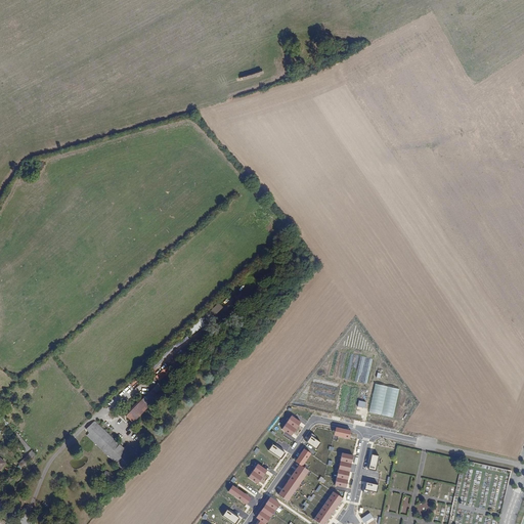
[(219,303),(212,311),(216,315),(223,307),(219,303)]
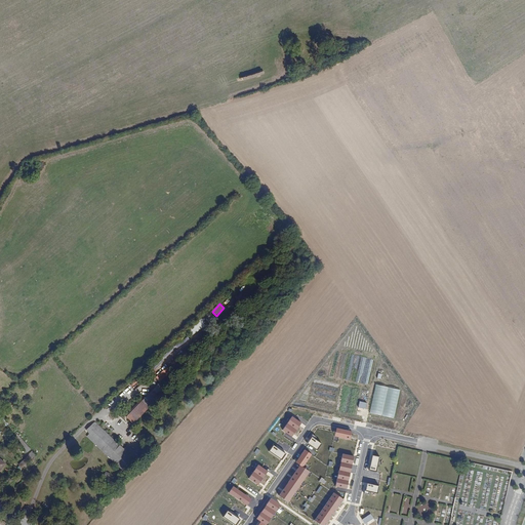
[(167,366),(156,377),(161,382),(172,371),(167,366)]
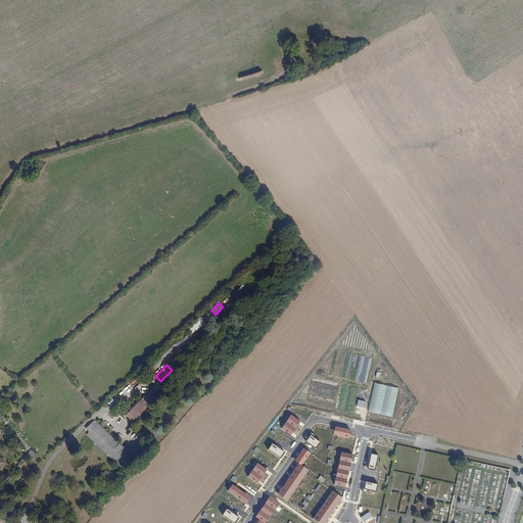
[(142,395),(124,416),(131,422),(148,401),(142,395)]
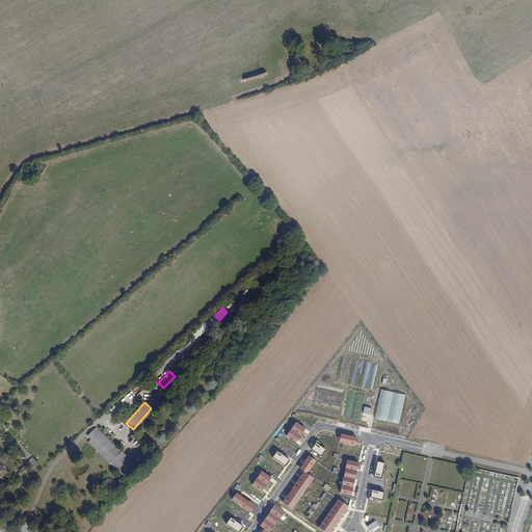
[(287,435),(296,442),(306,428),(296,422),(287,435)]
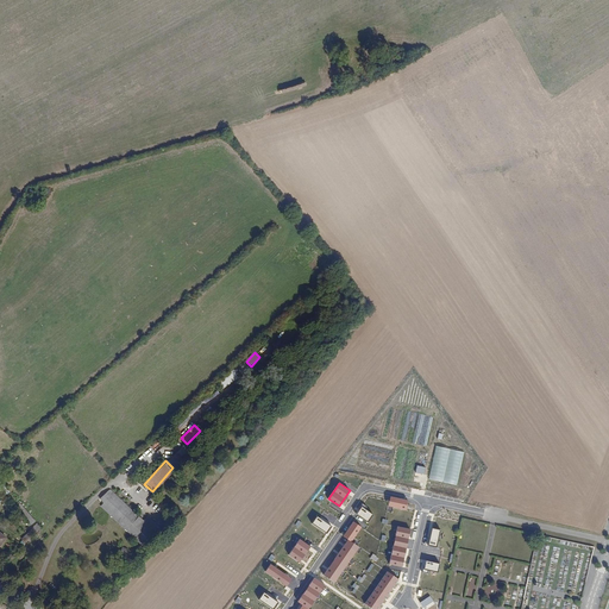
[(156,534),(108,491),(99,502),(102,504),(100,508),(144,547),(156,534)]
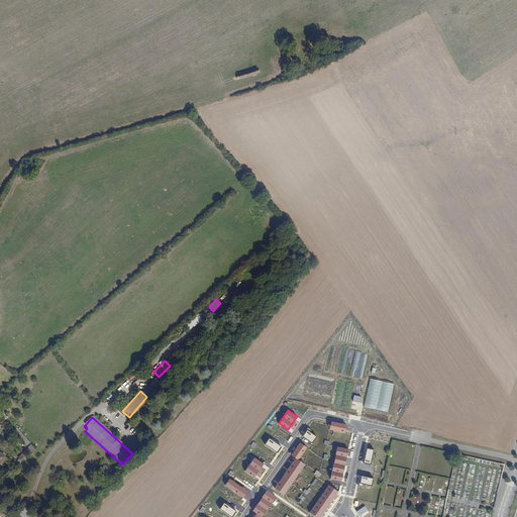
[(329,429),(344,433),(346,425),(331,421),(329,429)]
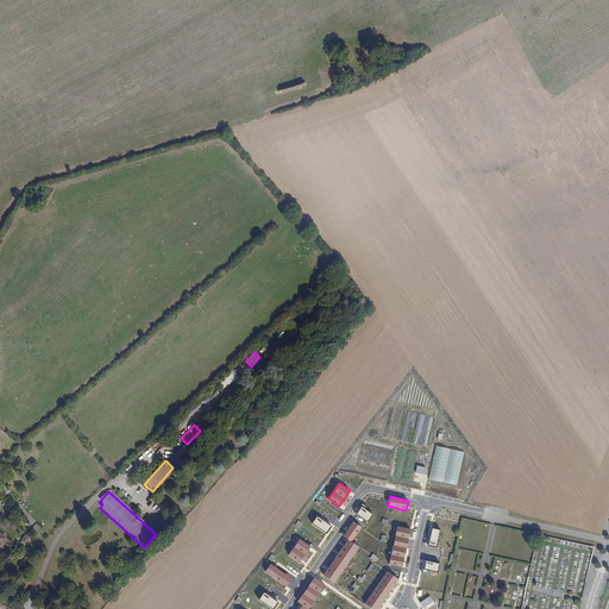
[(20,502),(16,506),(31,523),(36,520),(20,502)]
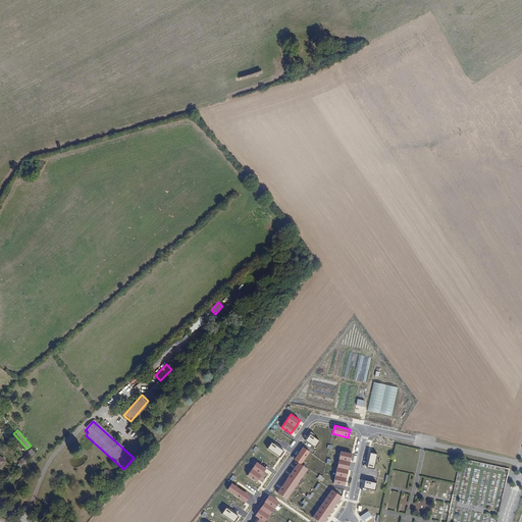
[(306,440),(315,448),(319,441),(310,434),(306,440)]
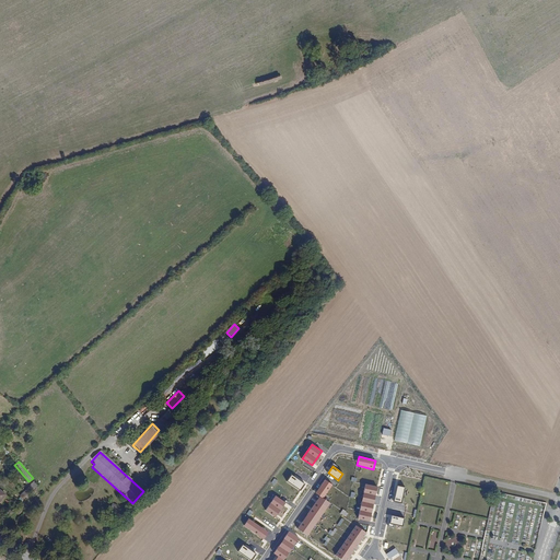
[(287,481),(300,490),(305,483),(292,475),(287,481)]
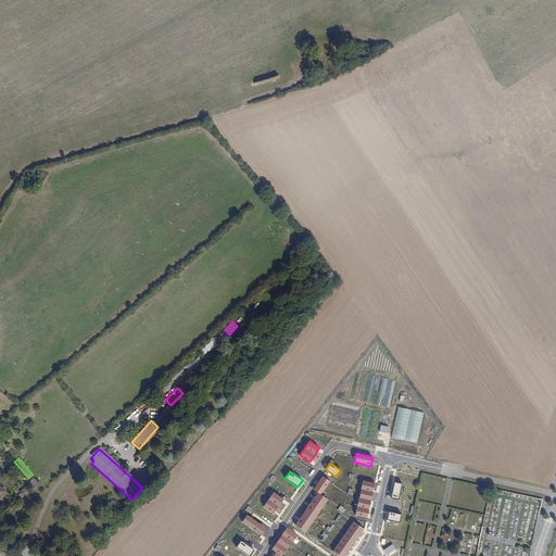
[(323,476),(314,490),(317,493),(320,495),(330,481),(323,476)]
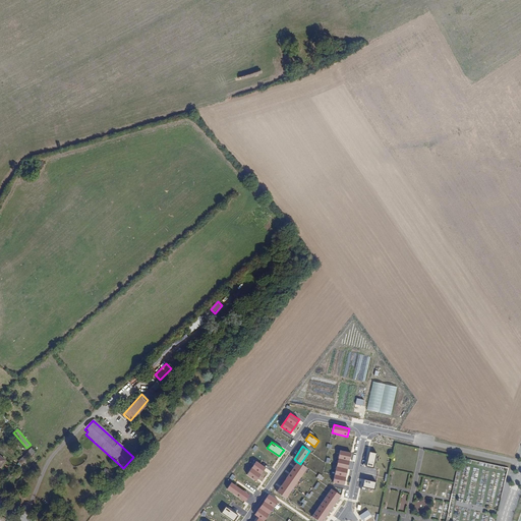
[(32,447),(29,450),(30,451),(19,460),(22,463),(36,451),(32,447)]
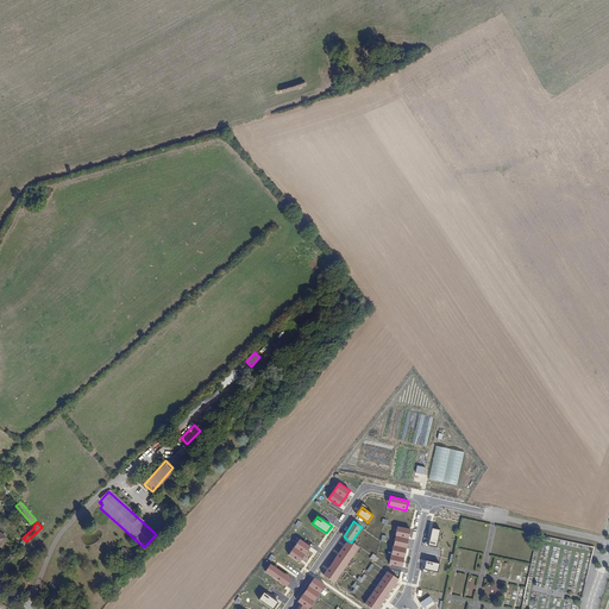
[(0,542),(1,545),(10,537),(0,525),(0,542)]
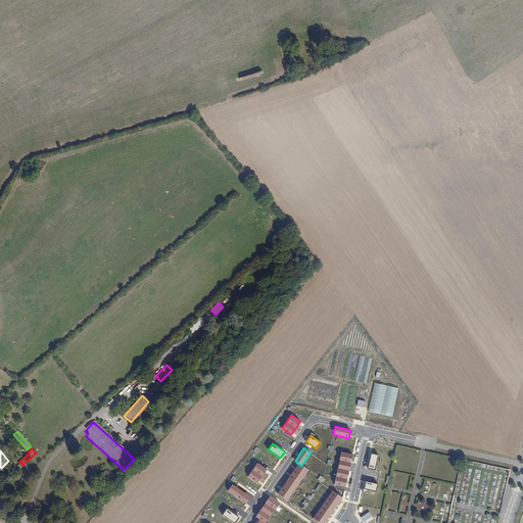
[(334,485),(345,487),(351,455),(341,452),(334,485)]
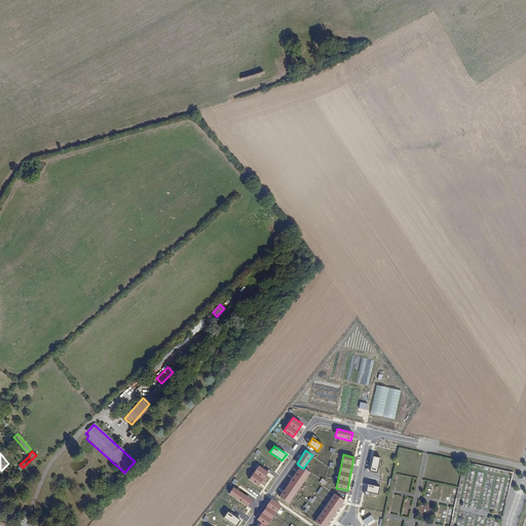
[(373,456),(370,471),(377,473),(380,458),(373,456)]
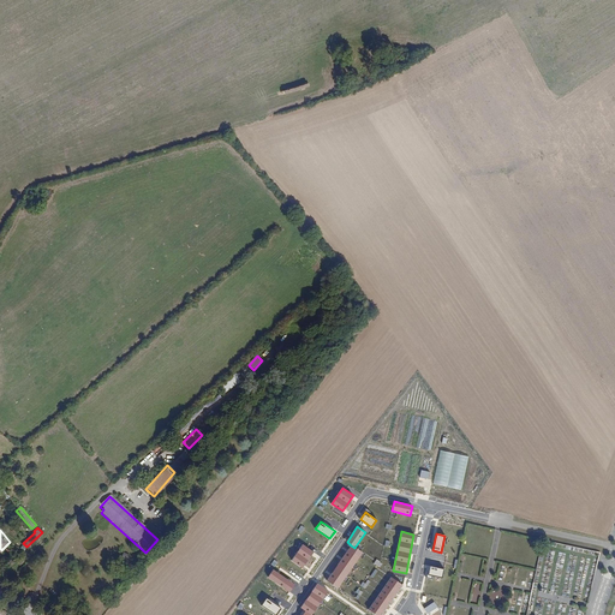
[(291,560),(302,568),(314,551),(303,544),(291,560)]
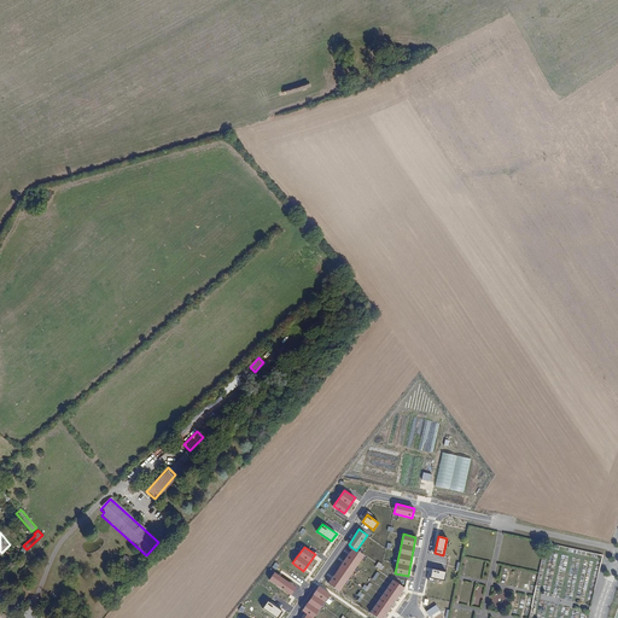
[(356,551),(353,548),(328,583),(339,592),(365,555),(356,551)]
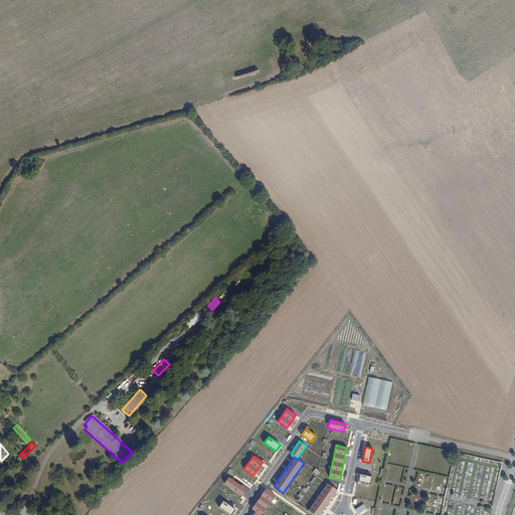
[(360,474),(358,481),(370,484),(372,477),(360,474)]
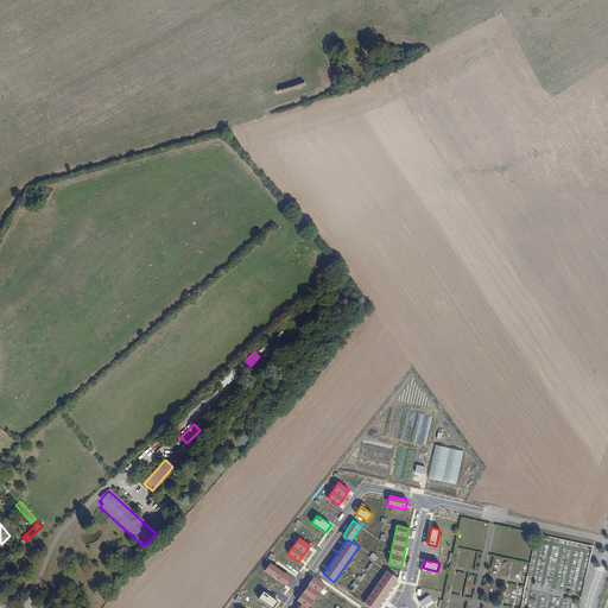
[(265,570),(286,586),(291,578),(271,563),(265,570)]
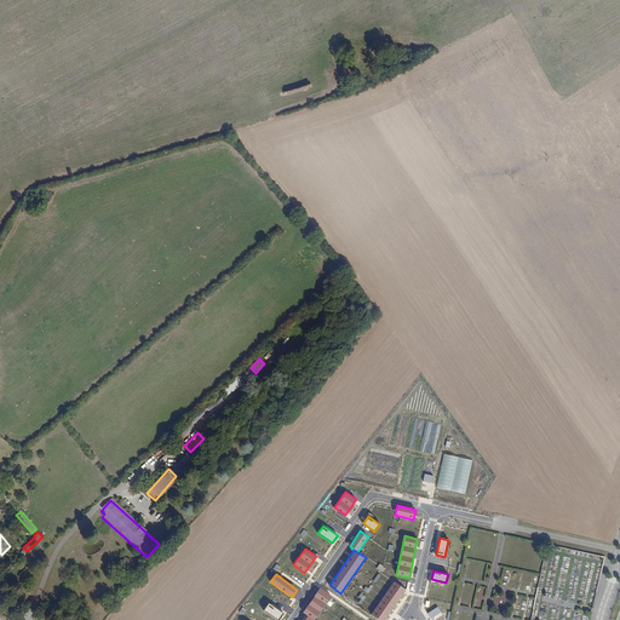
[(372,615),(379,619),(385,619),(406,590),(395,581),(372,615)]
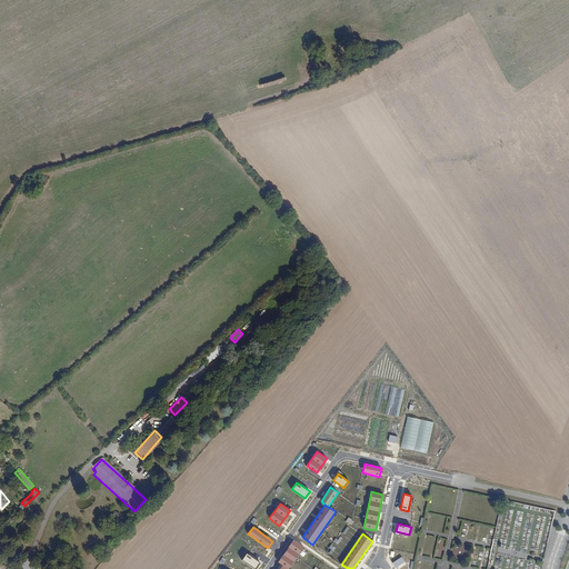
[(288,568),(305,547),(293,540),(278,562),(283,565),(288,568)]
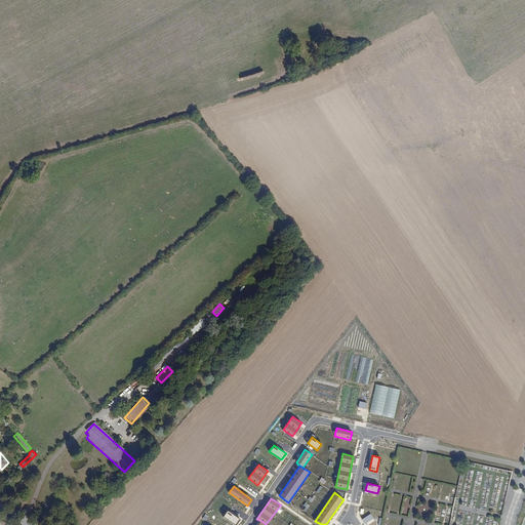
[(224,517),(235,524),(240,519),(228,511),(224,517)]
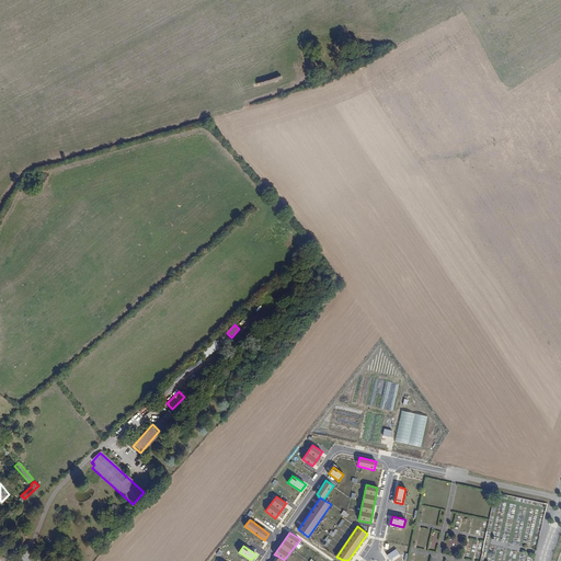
[(396,549),(387,554),(390,559),(399,553),(396,549)]
